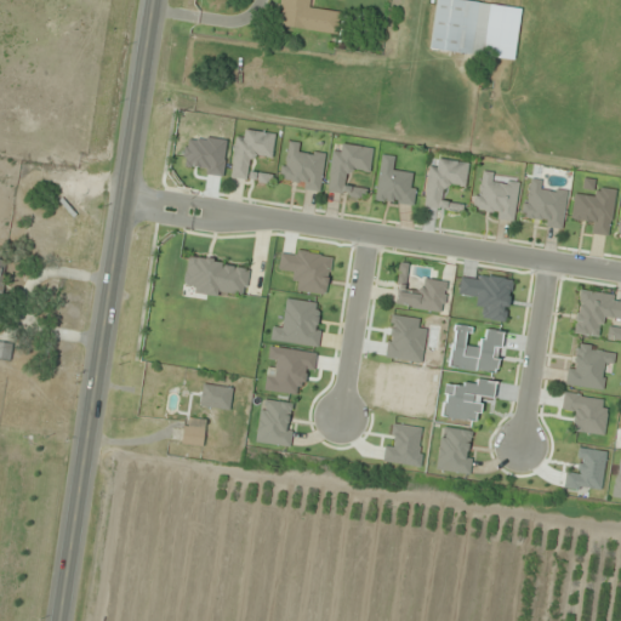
[(280,0),(278,28),(337,34),(340,12),(311,9),(311,0),(280,0)]
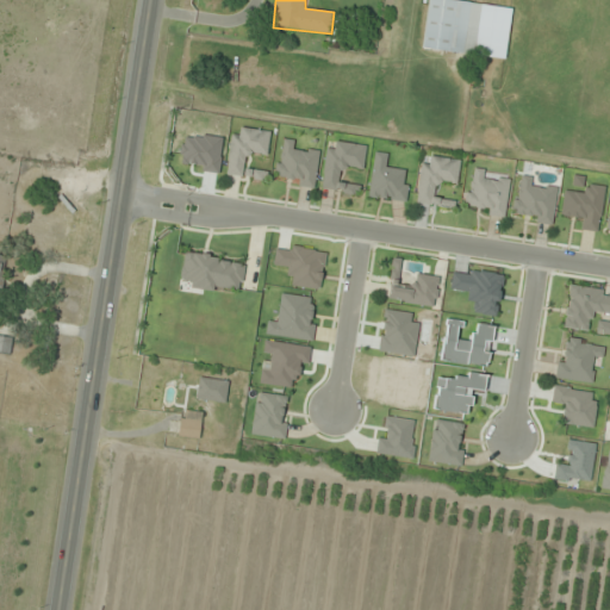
[(428,0),(422,49),(474,56),(481,4),(449,0),(428,0)]
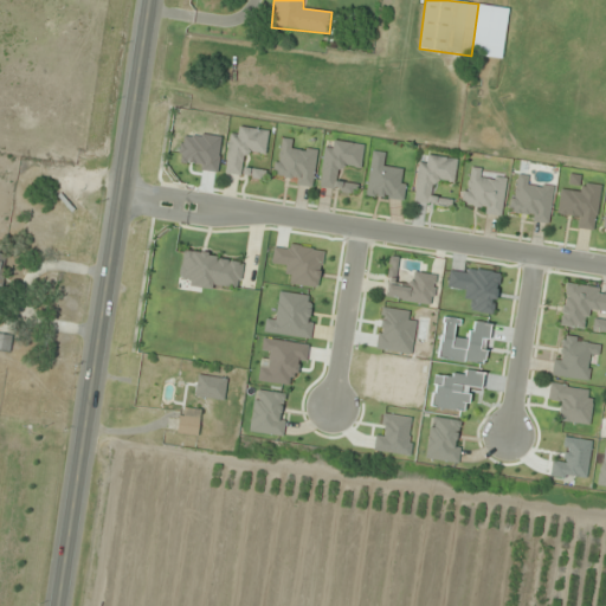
[(269,131),(231,127),(225,174),(264,179),(265,171),(243,167),(245,153),(266,155),(269,131)]
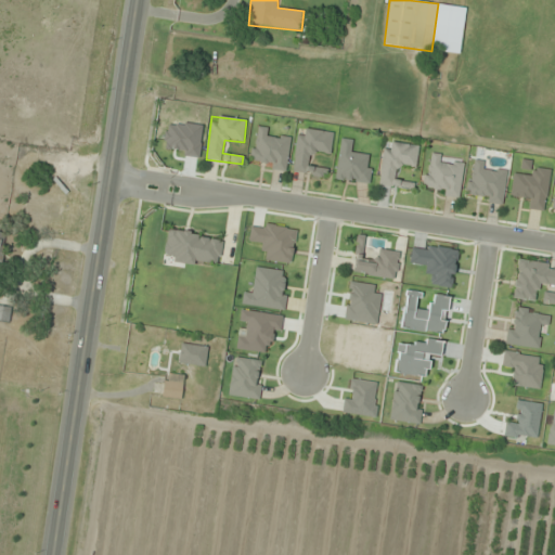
[(286,170),(291,139),(268,136),(269,129),(257,127),(250,165),(286,170)]
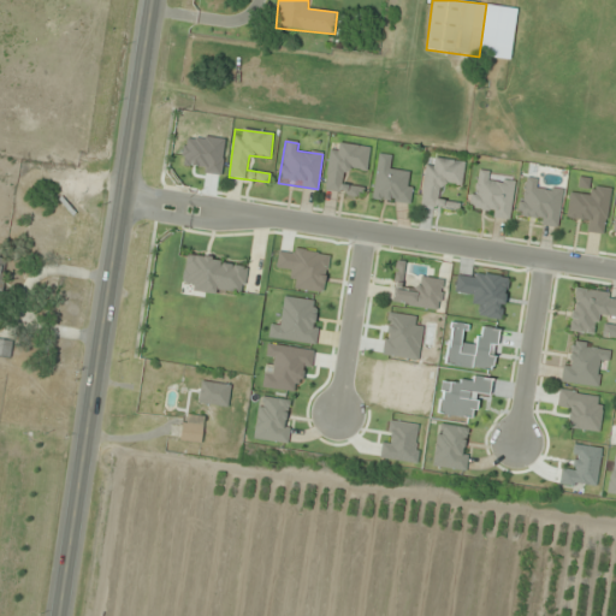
[(367,172),(371,147),(331,142),(325,191),(363,197),(365,188),(344,184),(345,169),(367,172)]
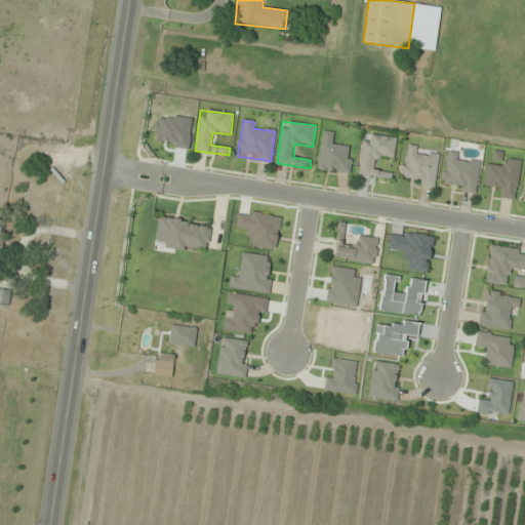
[(350,174),(353,147),(331,145),(333,132),(322,131),(318,170),(350,174)]
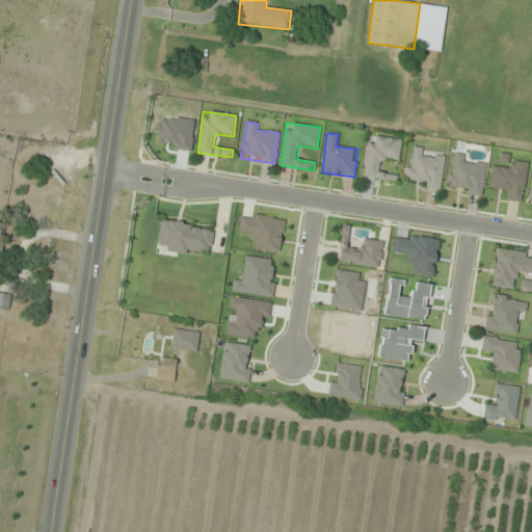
[(397,174),(379,171),(381,158),(399,160),(401,140),(369,136),(364,178),(396,182),(397,174)]
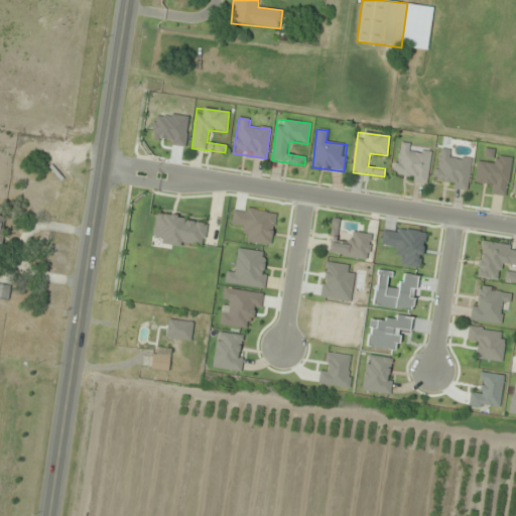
[(427,182),(432,154),(410,151),(411,144),(399,142),(393,176),(427,182)]
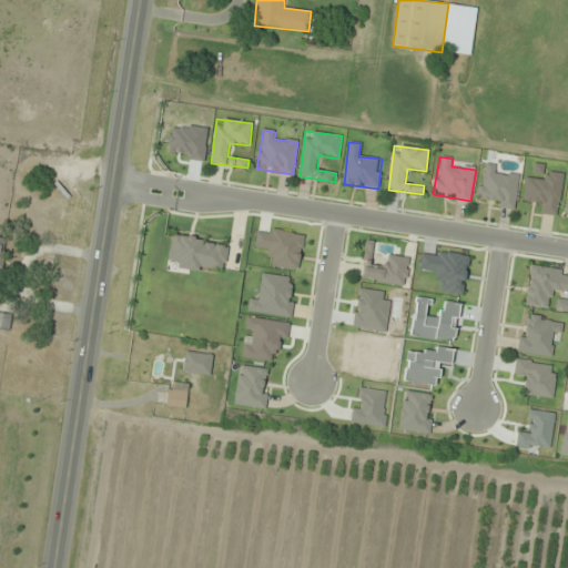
[(515,208),(520,178),(497,173),(498,165),(484,163),(477,201),(515,208)]
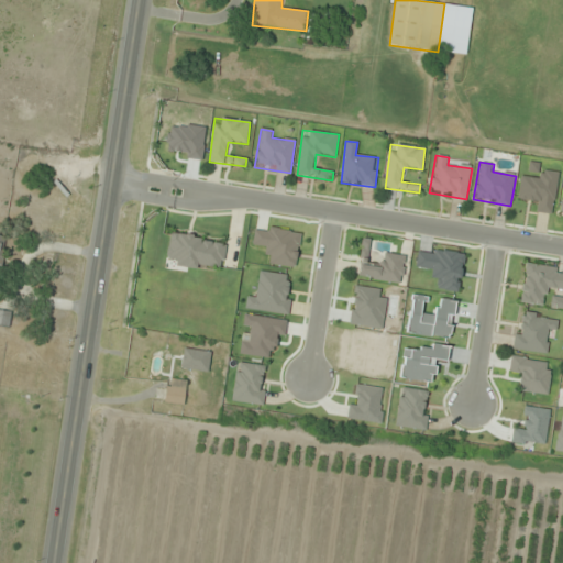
[(296,268),(301,232),(255,225),(252,249),(272,252),(269,264),(296,268)]
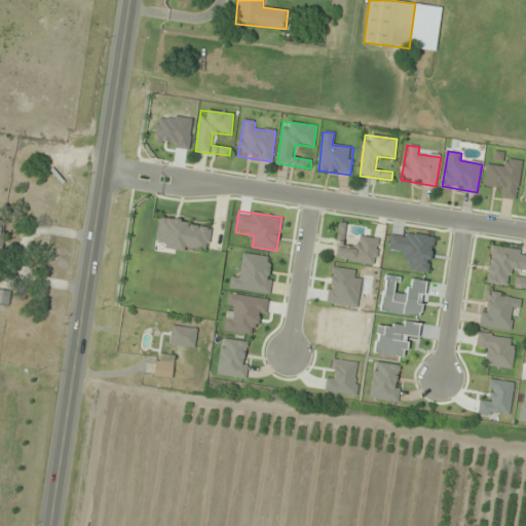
[(164,249),(207,253),(211,224),(158,218),(155,239),(165,240),(164,249)]
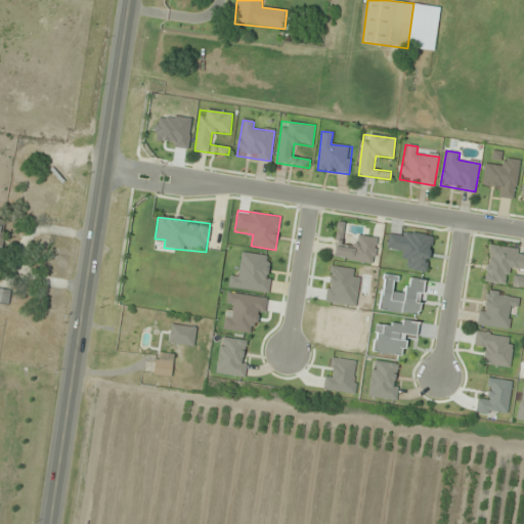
[(374,264),(377,238),(356,235),(355,246),(336,243),(334,258),(374,264)]
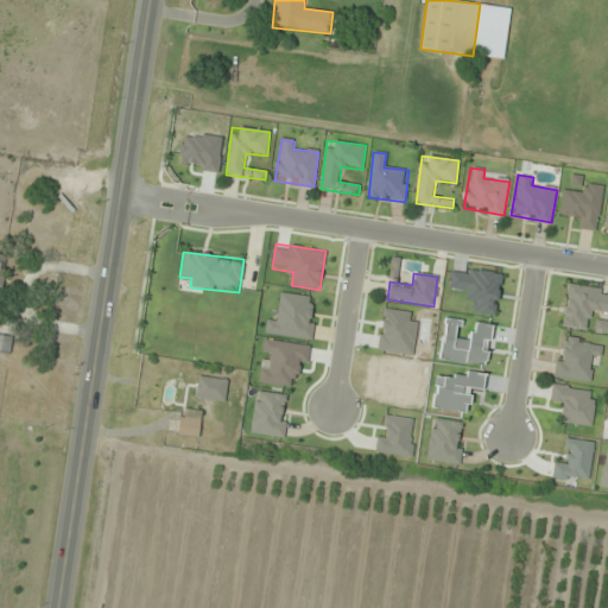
[(588,331),(590,311),(607,314),(607,290),(568,284),(561,327),(588,331)]
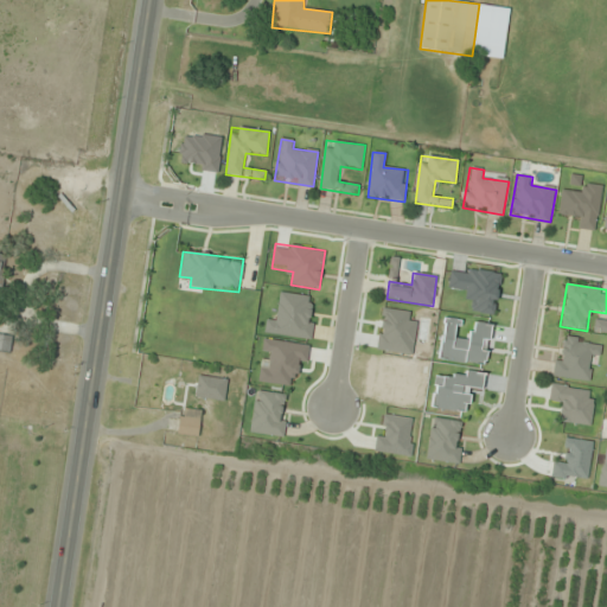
[(439,360),(486,366),(492,325),(470,321),(468,339),(457,338),(459,319),(445,318),(439,360)]
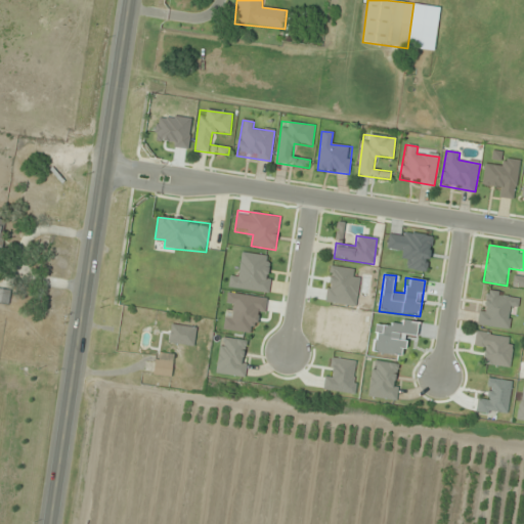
[(10,291),(0,289),(0,303),(9,305),(10,291)]
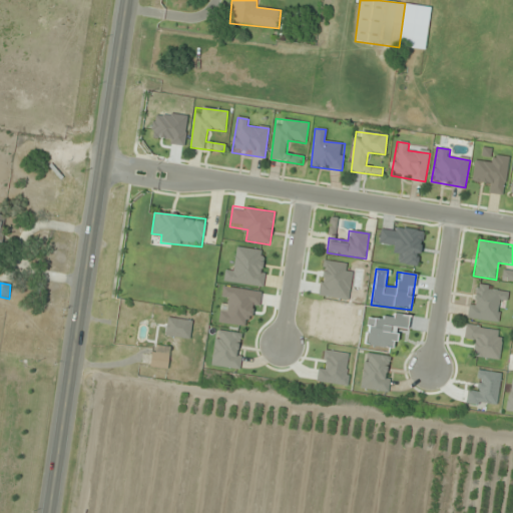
[(496,322),(498,302),(507,303),(509,289),(479,286),(478,300),(469,299),(467,319),(496,322)]
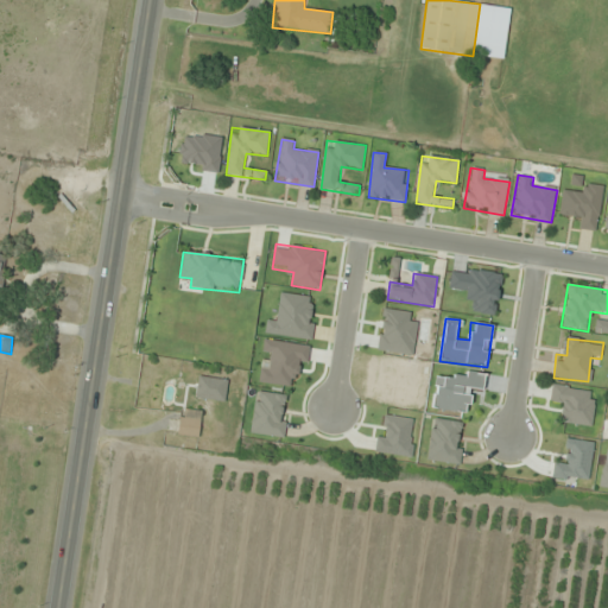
[(432,409),(467,415),(470,390),(483,391),(485,379),(438,372),(432,409)]
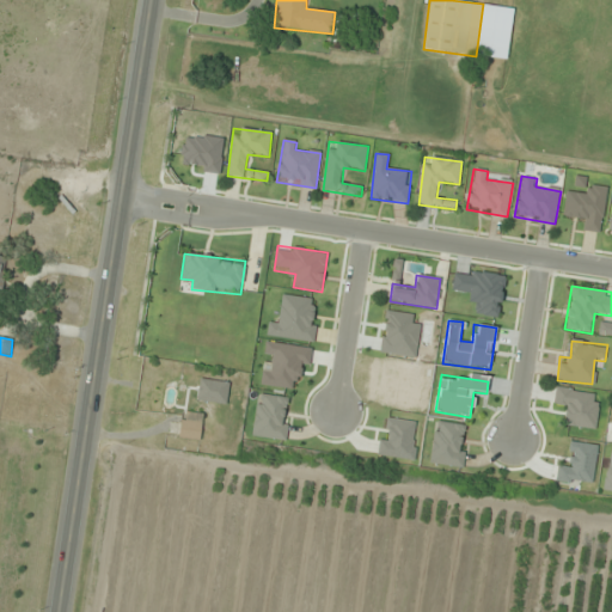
[(563,427),(595,429),(599,392),(556,389),(554,410),(564,410),(563,427)]
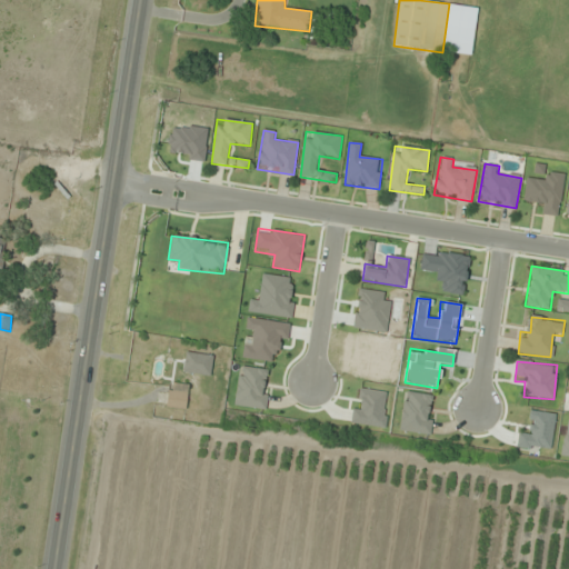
[(269,371),(240,367),(235,406),(263,410),(269,371)]
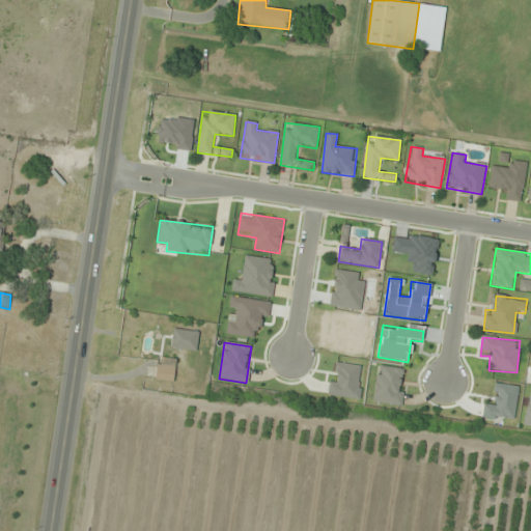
[(157,365),(147,365),(147,382),(175,382),(175,358),(157,358),(157,365)]
